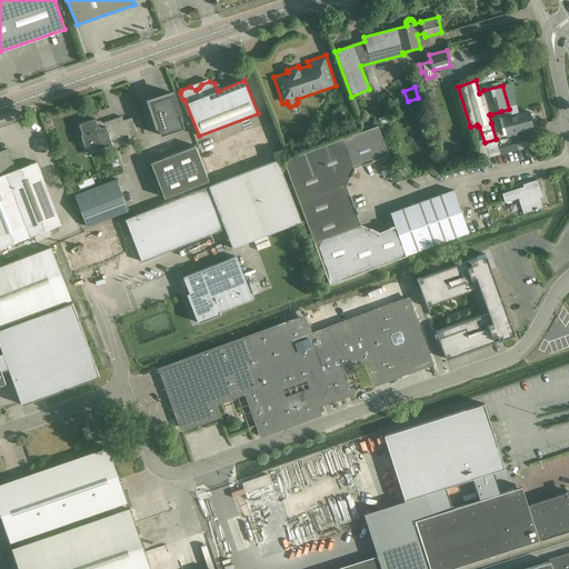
[(172,92),(149,100),(160,135),(183,127),(172,92)]
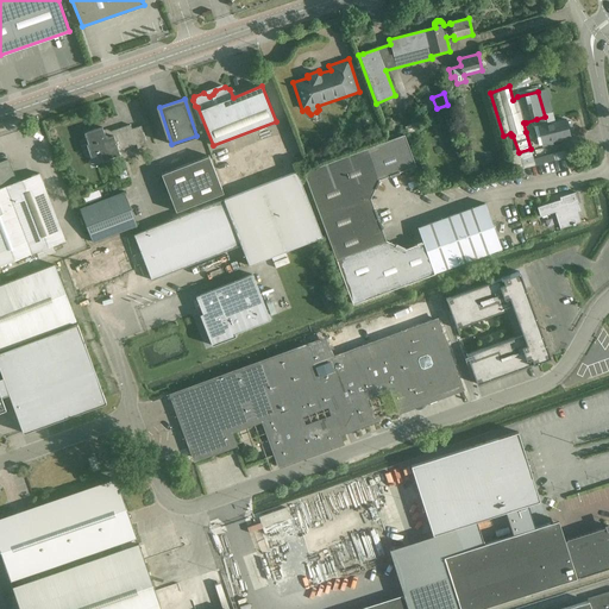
[(545,117),(537,119),(542,143),(570,137),(565,119),(546,124),(545,117)]
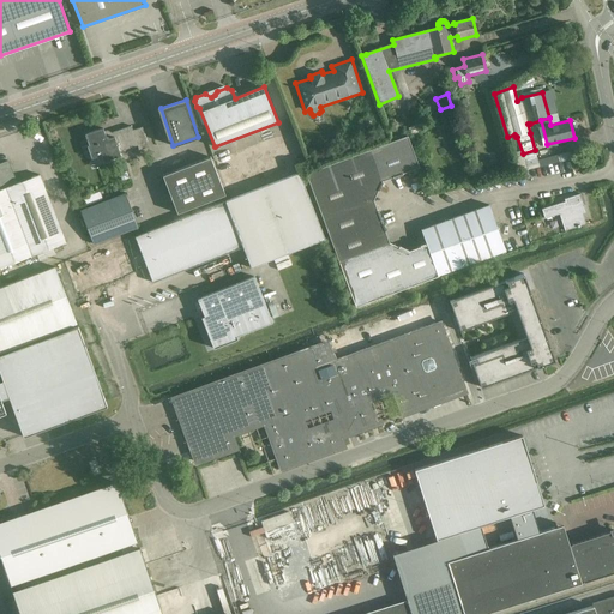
[(103,127),(85,133),(89,145),(86,145),(91,158),(101,155),(103,162),(121,156),(120,151),(137,145),(139,149),(149,146),(142,126),(133,130),(131,125),(113,132),(114,136),(109,138),(109,137),(107,136),(106,136),(103,127)]
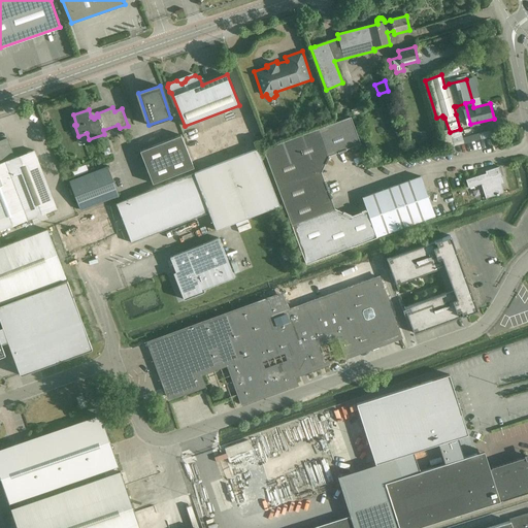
[(357,107),(351,110),(354,116),(360,113),(357,107)]
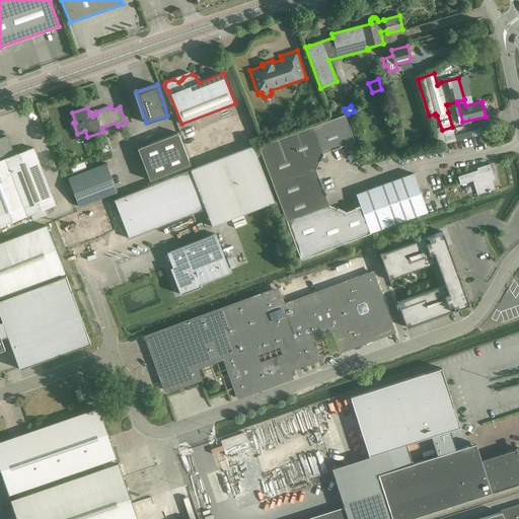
[(312,126),(322,152),(354,141),(344,115),(312,126)]
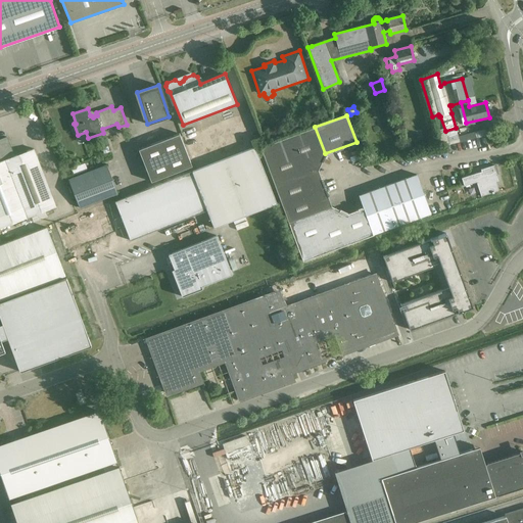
[(325,153),(315,127),(260,147),(275,186),(318,170),(325,153)]
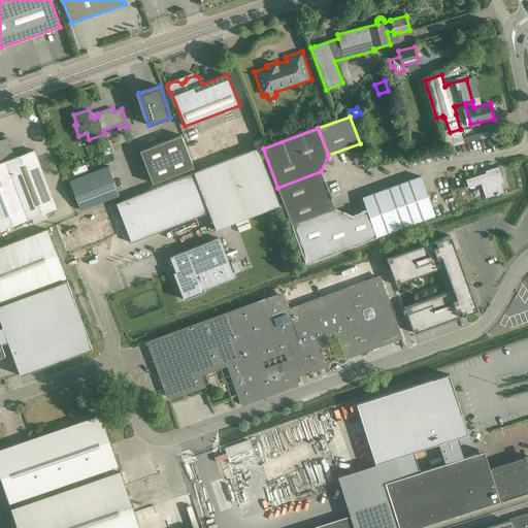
[(437,128),(427,131),(432,146),(442,143),(437,128)]
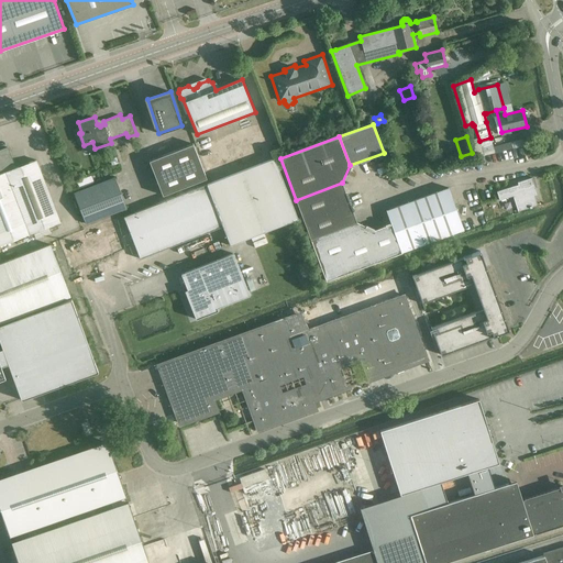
[(164,195),(165,195),(207,178),(194,144),(151,161),(164,195)]
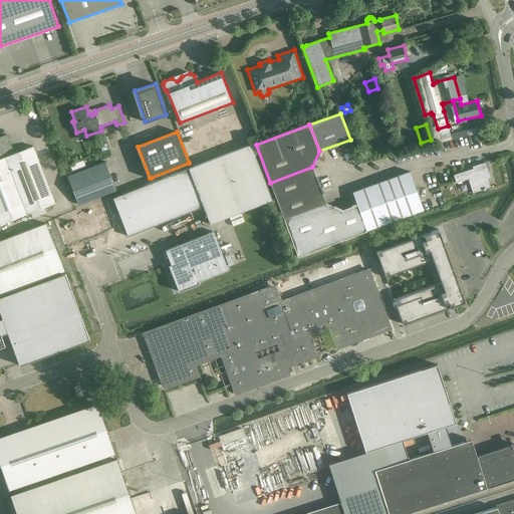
[(402,149),(418,145),(415,133),(399,138),(402,149)]
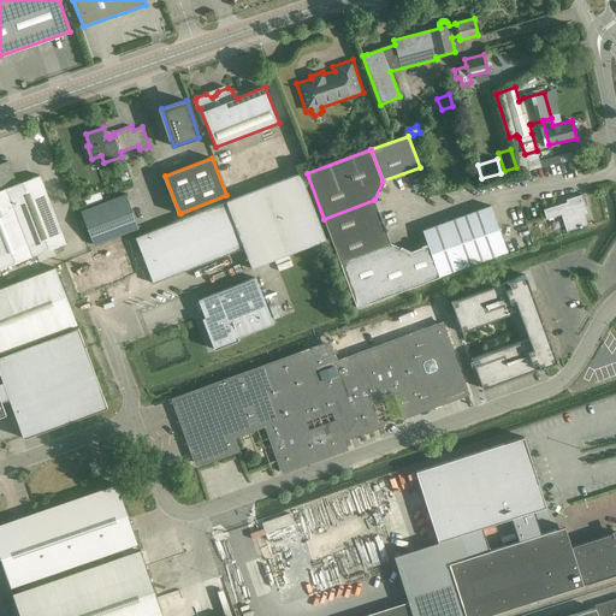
[(0,268),(66,243),(40,175),(17,183),(9,161),(0,164),(0,268)]
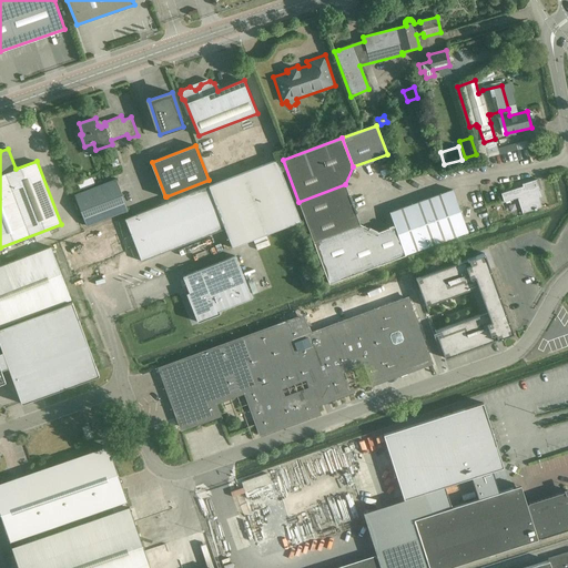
[(209,186),(124,219),(141,261),(225,229),(232,247),(301,221),(277,160),(209,186)]
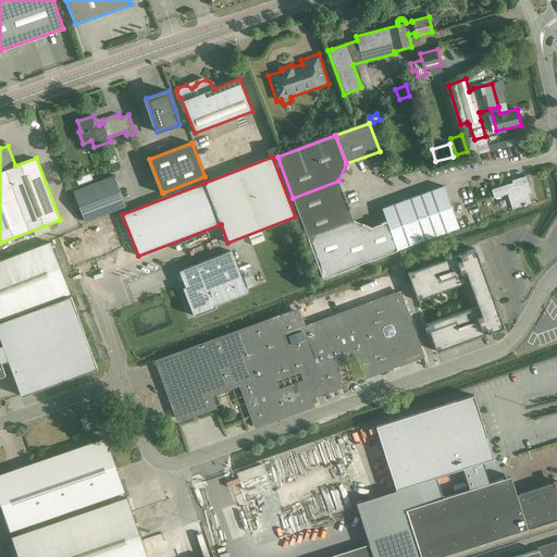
[(113,174),(73,190),(85,222),(125,207),(113,174)]
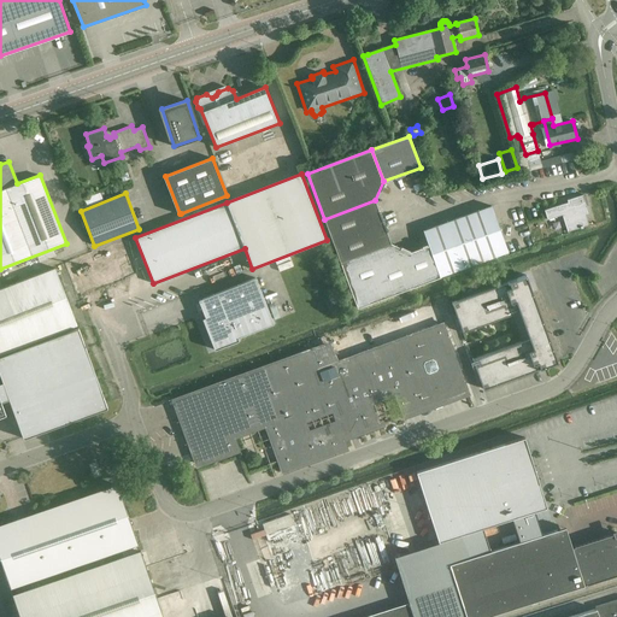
[(583,194),(566,200),(568,203),(545,210),(547,219),(562,215),(568,231),(588,224),(583,207),(587,206),(583,194)]
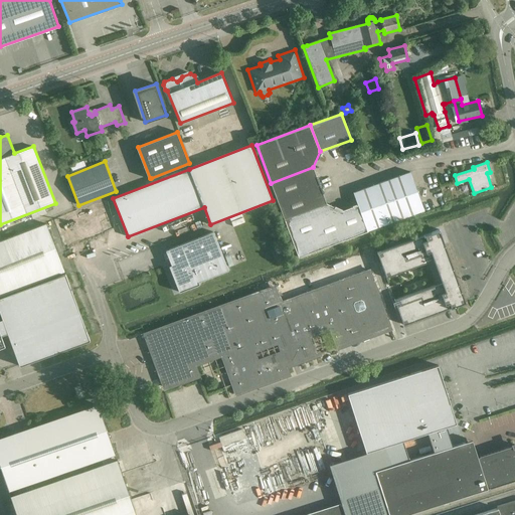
[(313,167),(271,183),(278,201),(320,185),(313,167)]
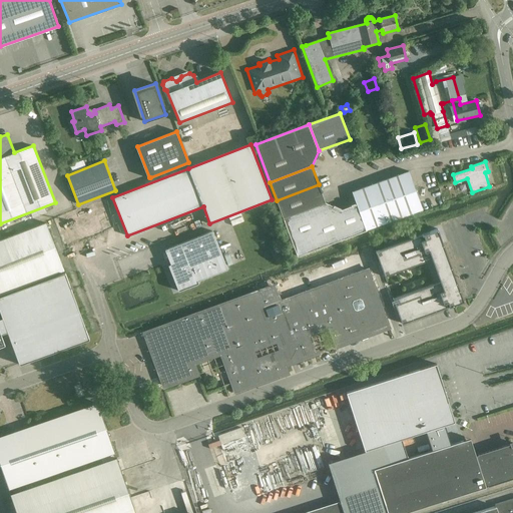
[(356,203),(366,229),(422,208),(408,170),(352,191),(356,203)]
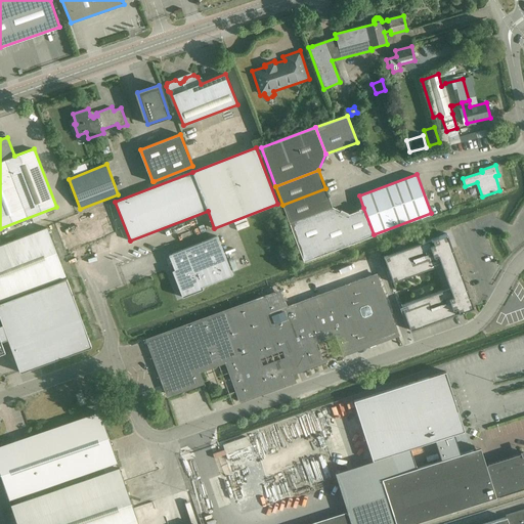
[(325,188),(282,205),(290,222),(332,206),(325,188)]
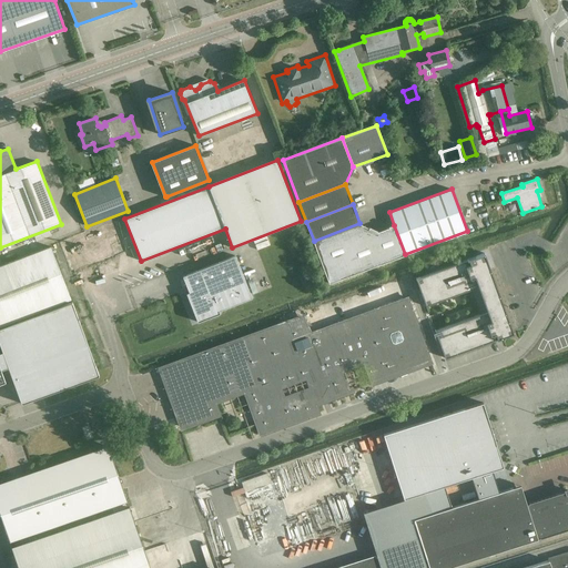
[(388,261),(377,231),(359,223),(314,241),(330,283),(388,261)]
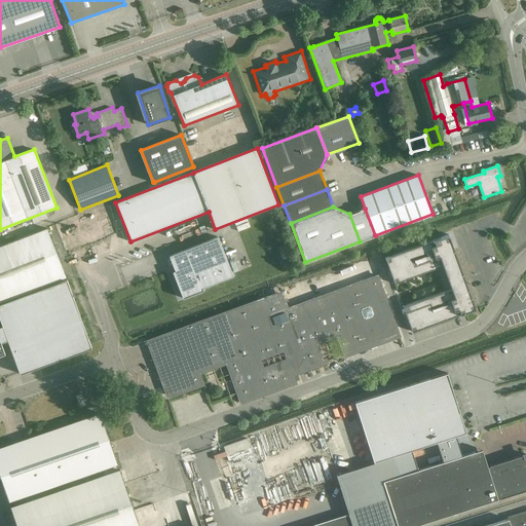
[(88,216),(99,242),(117,234),(107,209),(88,216)]
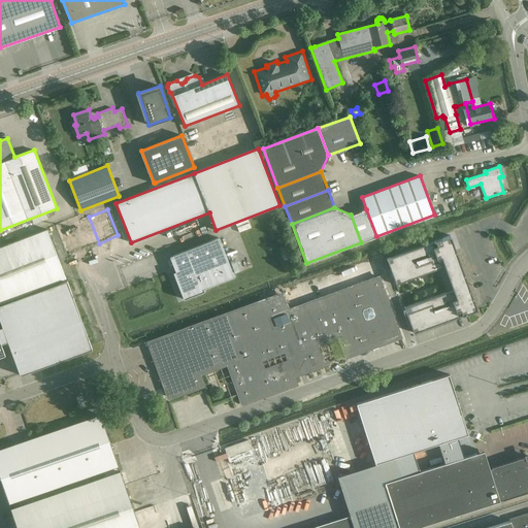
[(351,215),(361,242),(376,236),(366,209),(351,215)]
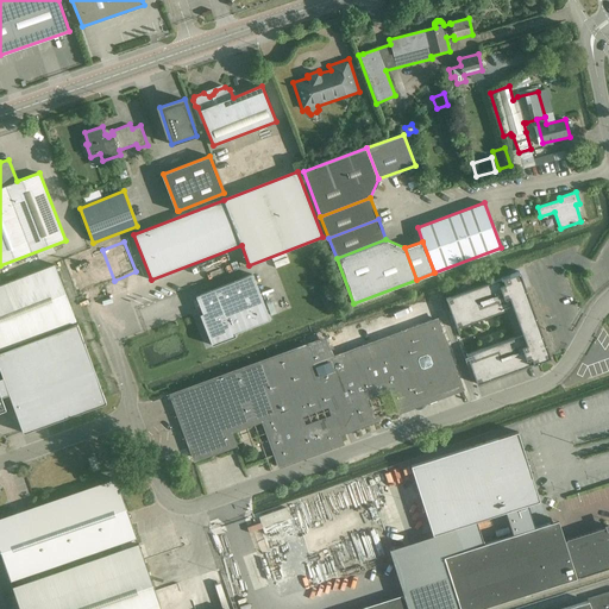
[(102,250),(79,259),(90,290),(114,281),(102,250)]
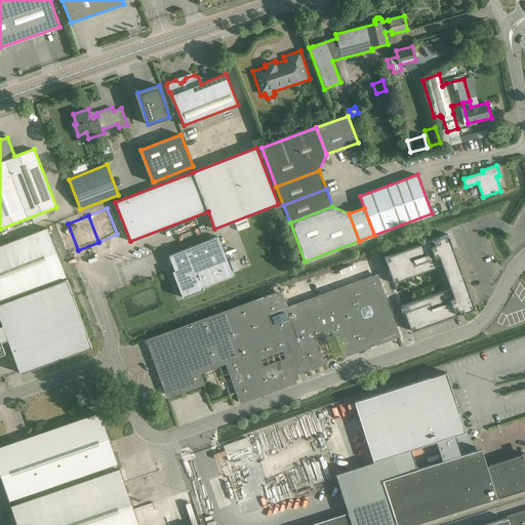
[(0,355),(5,353),(1,341),(7,339),(19,373),(31,369),(7,304),(0,306),(0,318),(3,325),(0,325),(0,301),(66,277),(46,228),(0,245),(0,355)]
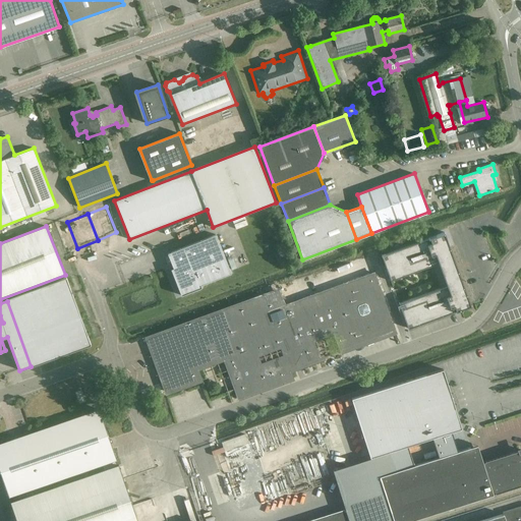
[(445,232),(382,254),(391,281),(392,281),(392,280),(439,263),(447,286),(400,302),(399,301),(399,302),(408,329),(471,305),(445,232)]
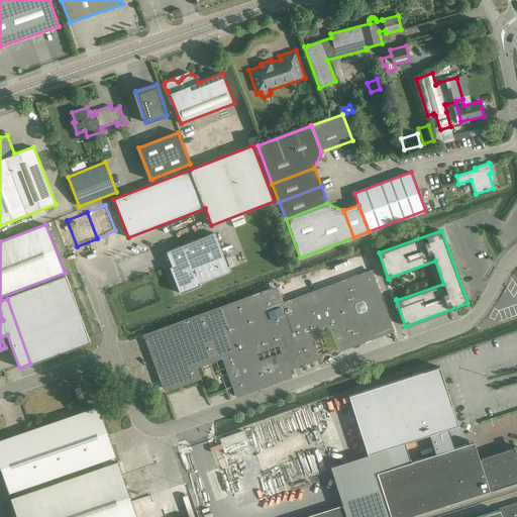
[(229,271),(214,233),(167,251),(172,266),(170,267),(180,293),(200,285),(199,283),(229,271)]
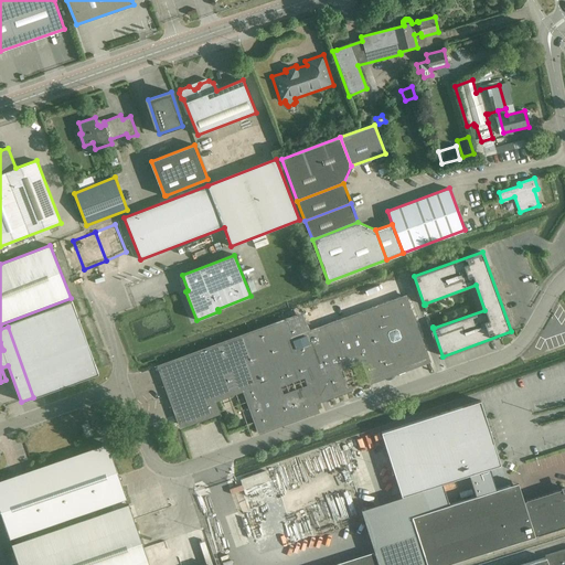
[(284,320),(158,366),(180,424),(217,411),(213,400),(245,387),(260,430),(316,411),(313,402),(332,395),(332,396),(352,390),(350,385),(347,386),(339,366),(362,358),(369,379),(427,356),(405,296),(364,311),(368,319),(336,330),(334,324),(310,333),(313,345),(296,352),(284,320)]
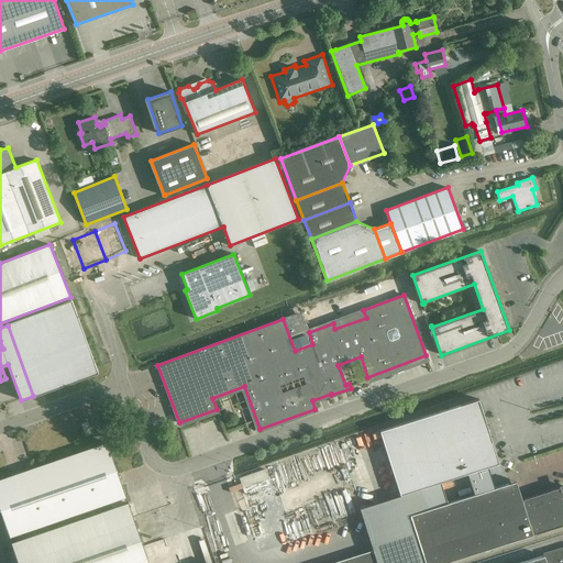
[(8,326),(33,396),(98,372),(72,300),(8,326)]
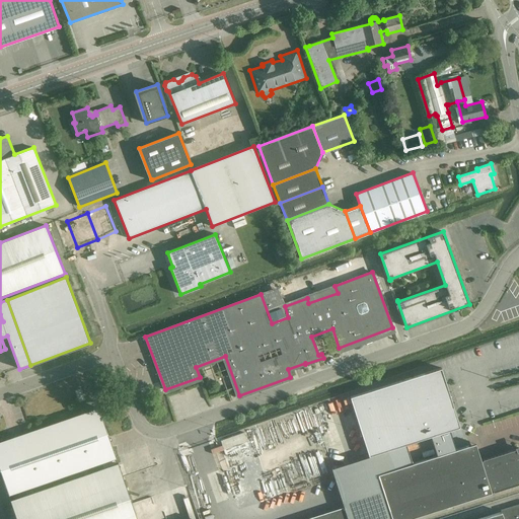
[(370,455),(460,427),(441,369),(352,397),(370,455)]
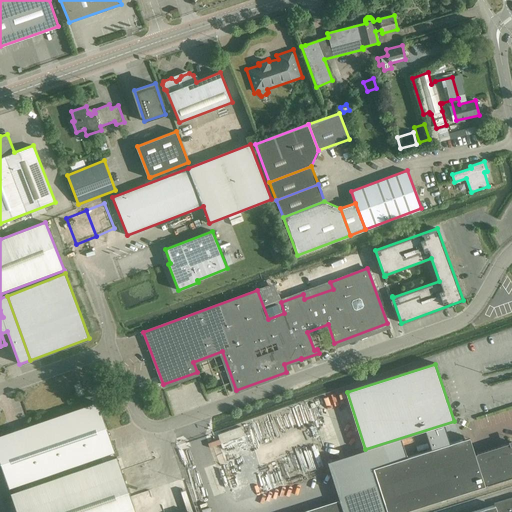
[(80,383),(73,386),(78,397),(84,395),(80,383)]
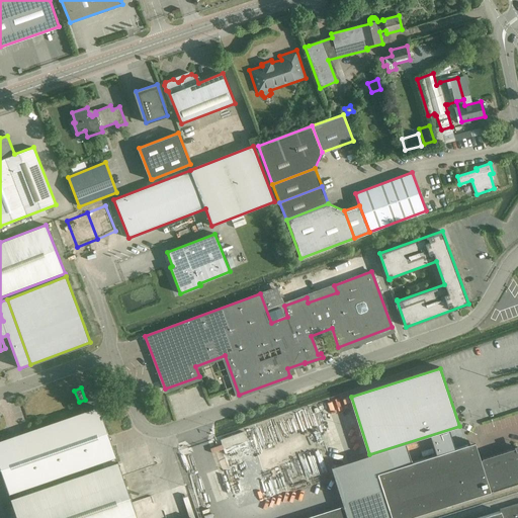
[(27,493),(10,499),(16,517),(135,517),(114,457),(115,456),(98,407),(0,440),(0,468),(8,494),(26,488),(27,493)]
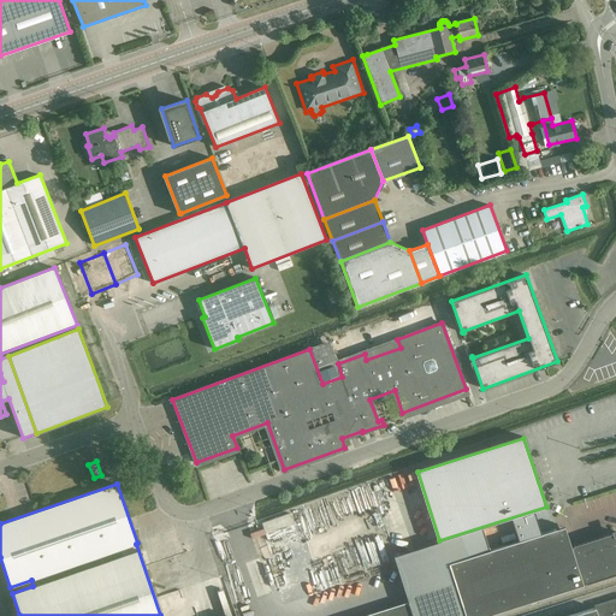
[(290,513),(261,520),(264,527),(249,532),(259,562),(273,558),(268,538),(295,529),(290,513)]
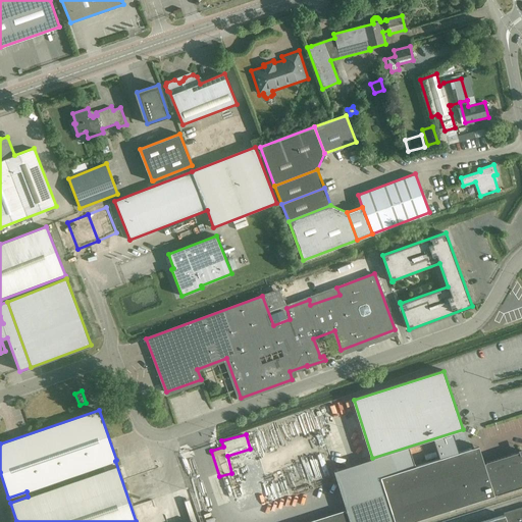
[(471,448),(380,477),(394,521),(410,521),(494,496),(494,494),(497,494),(521,486),(521,451),(520,452),(486,462),(486,463),(484,463),(481,453),(480,453),(478,446),(471,448)]
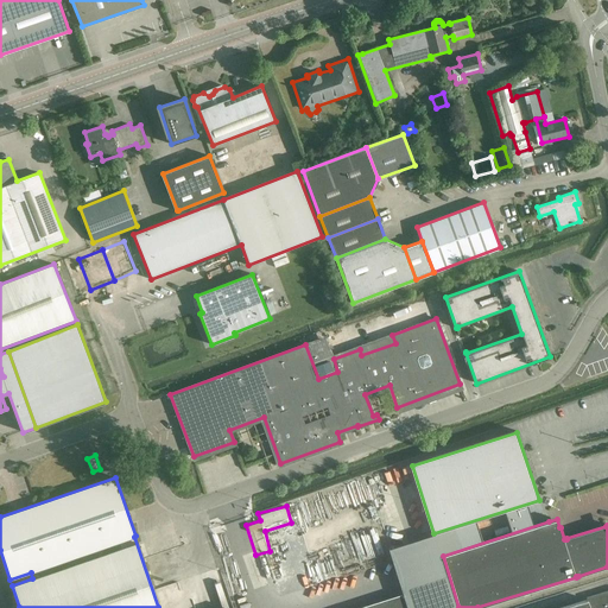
[(607,607),(607,590),(587,597),(587,600),(559,607),(607,607)]
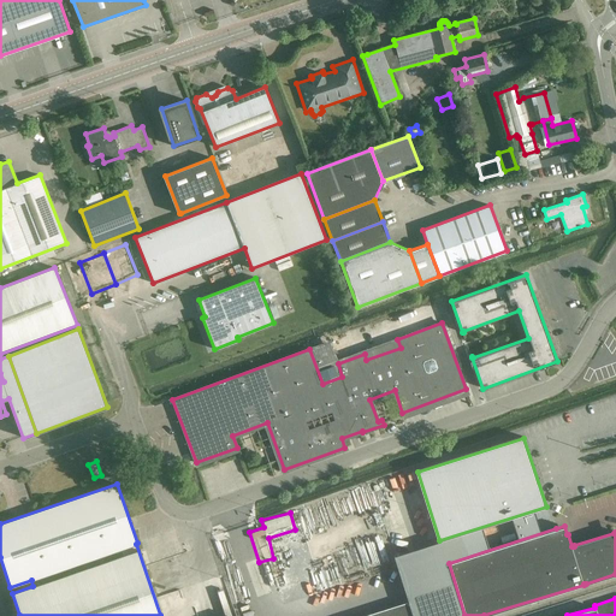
[(413,615),(409,604),(368,615),(413,615)]
